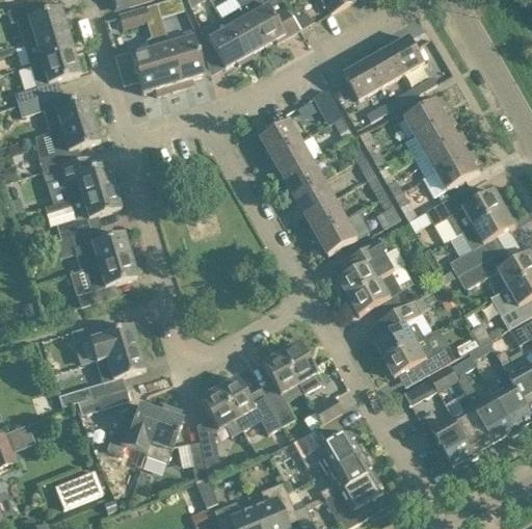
[(113,0),(116,10),(150,0),(113,0)]
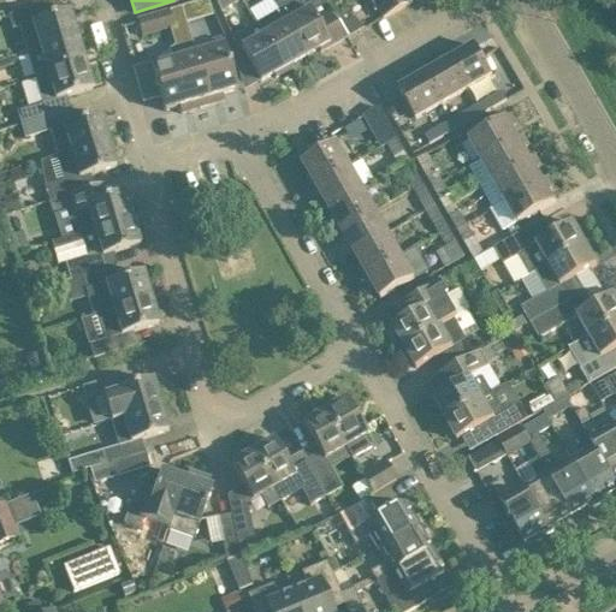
[(288,3),(279,7),(304,54),(318,47),(320,49),(330,43),(349,34),(326,7),(314,16),(309,7),(306,0),(289,0),(286,1),(288,3)]
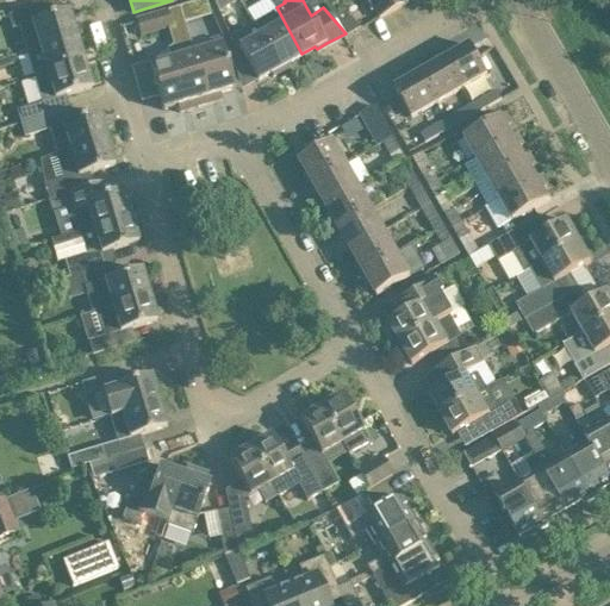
[(367,0),(372,6),(379,17),(408,0),(367,0)]
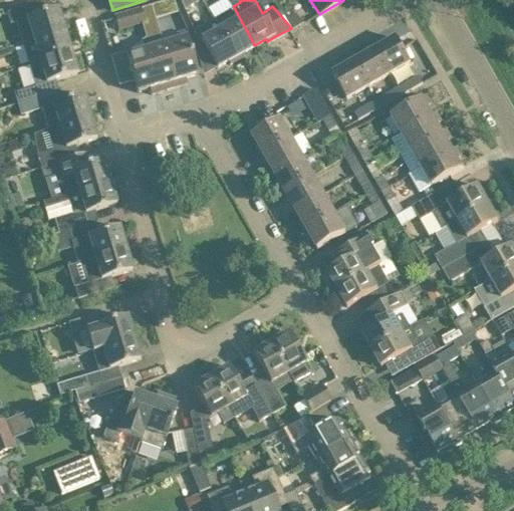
[(16,20),(22,42),(64,29),(57,7),(31,15),(27,4),(6,11),(10,22),(16,20)]
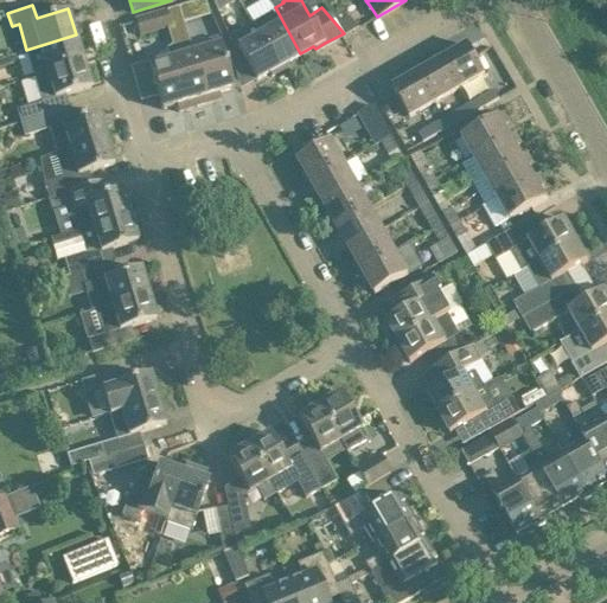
[(166,7),(158,11),(135,17),(140,33),(171,24),(166,7)]
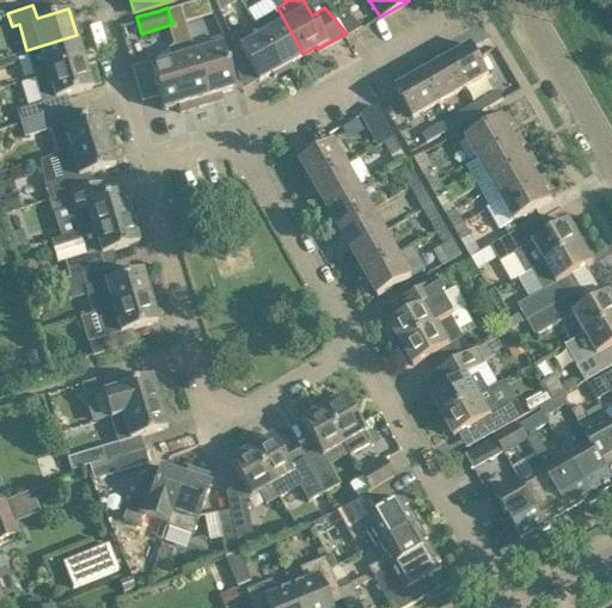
[(255,20),(256,22),(262,32),(282,69),(292,65),(289,61),(303,54),(277,7),(255,20)]
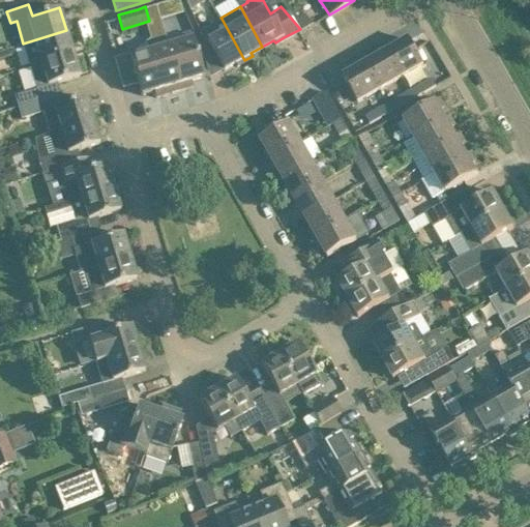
[(294,19),(300,29),(310,24),(303,13),(294,19)]
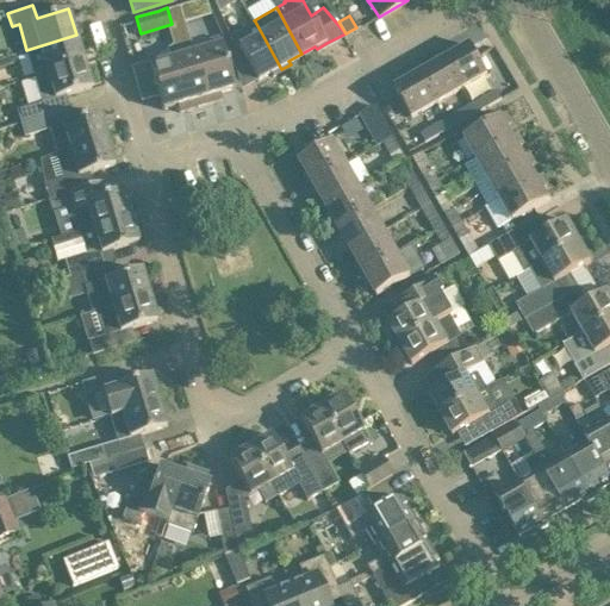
[(261,32),(255,22),(230,36),(235,48),(238,47),(256,79),(271,72),(272,75),(281,69),(261,32)]
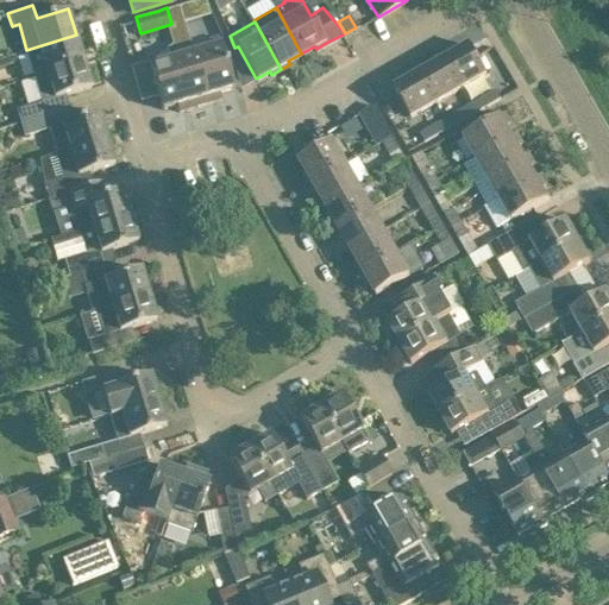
[(26,50),(33,75),(83,60),(76,35),(26,50)]
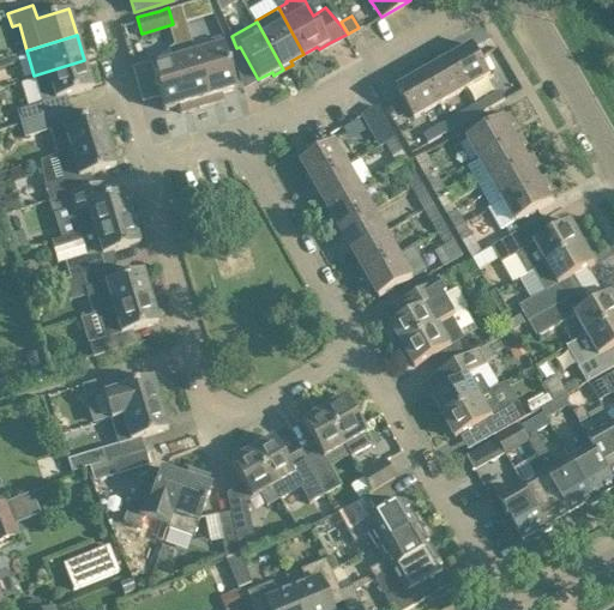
[(192,44),(184,47),(202,104),(223,98),(221,91),(235,86),(228,64),(220,36),(210,38),(212,46),(194,50),(192,44)]
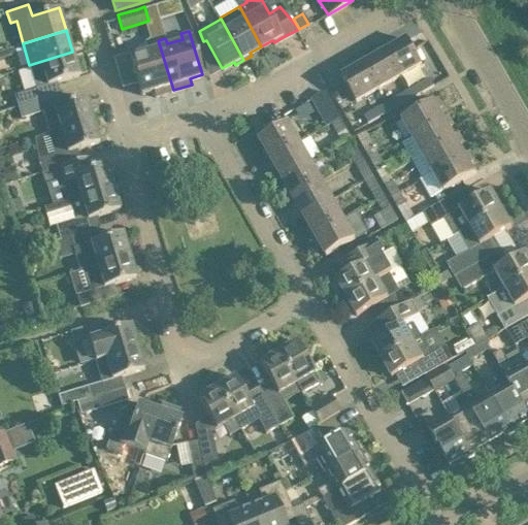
[(386,51),(400,75),(422,63),(407,37),(386,51)]
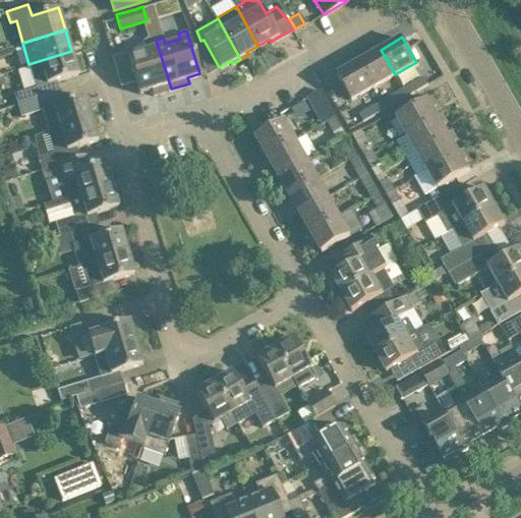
[(171,89),(156,40),(149,42),(151,48),(135,52),(134,46),(126,49),(138,92),(151,89),(153,94),(171,89)]
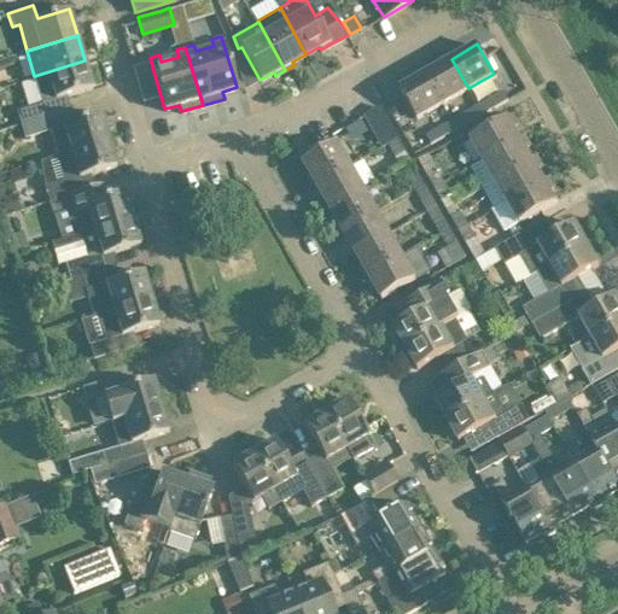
[(452,59),(426,72),(443,103),(468,88),(452,59)]
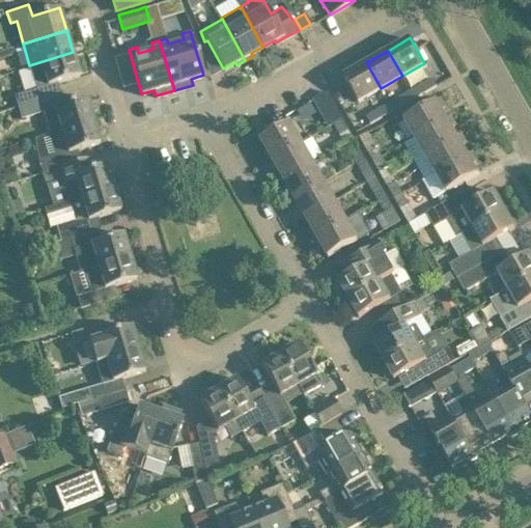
[(15,93),(18,106),(55,94),(52,83),(80,75),(73,52),(29,65),(36,87),(15,93)]
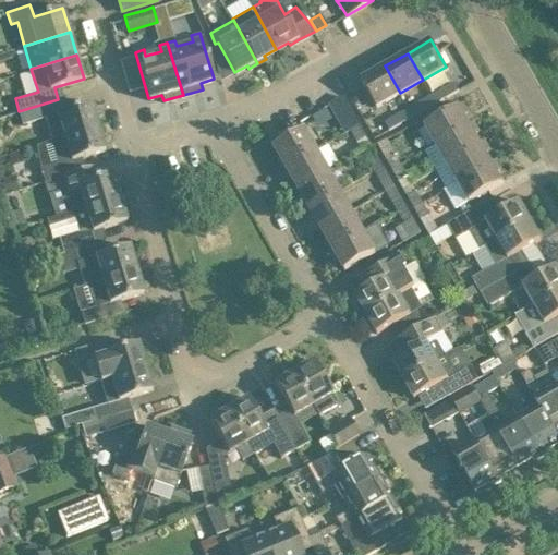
[(362,80),(377,106),(400,93),(385,65),(362,80)]
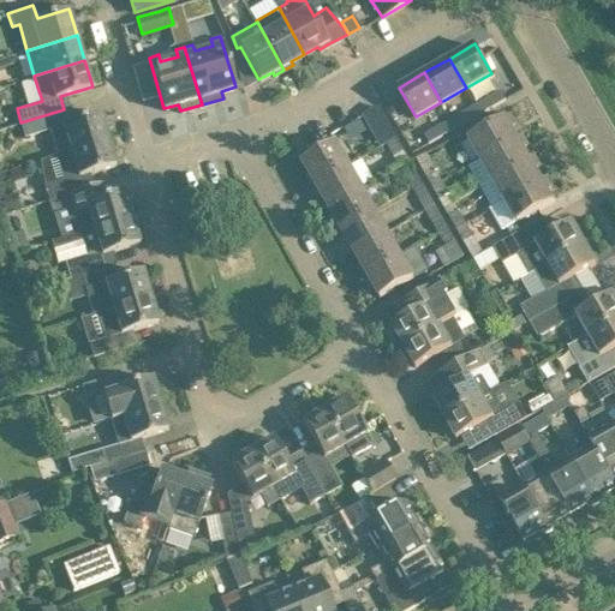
[(488,96),(493,105),(506,97),(501,89),(488,96)]
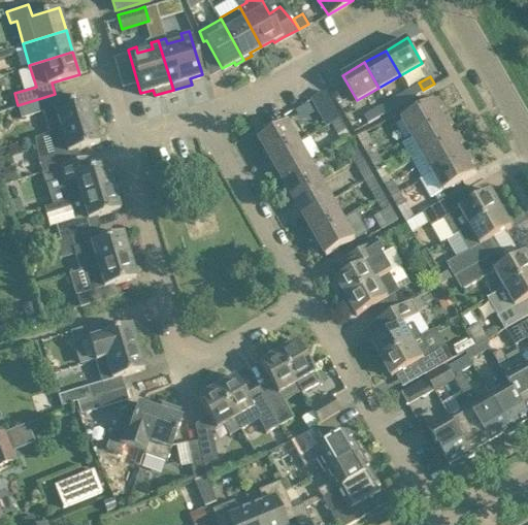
[(408,89),(413,96),(423,90),(419,83),(408,89)]
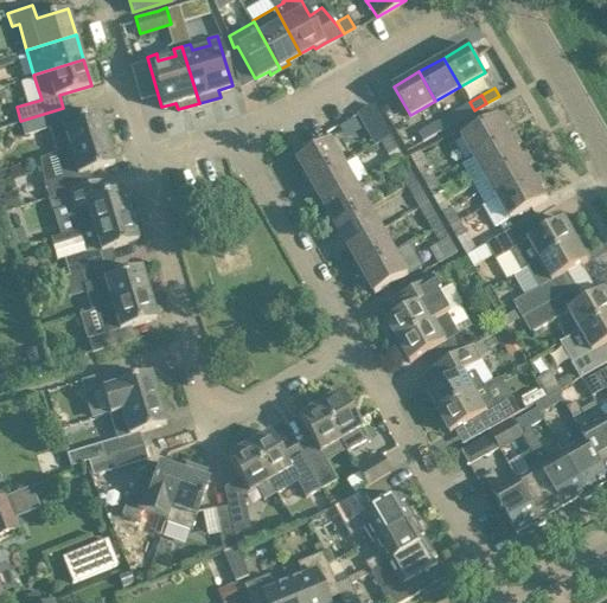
[(457,109),(461,117),(474,110),(470,102),(457,109)]
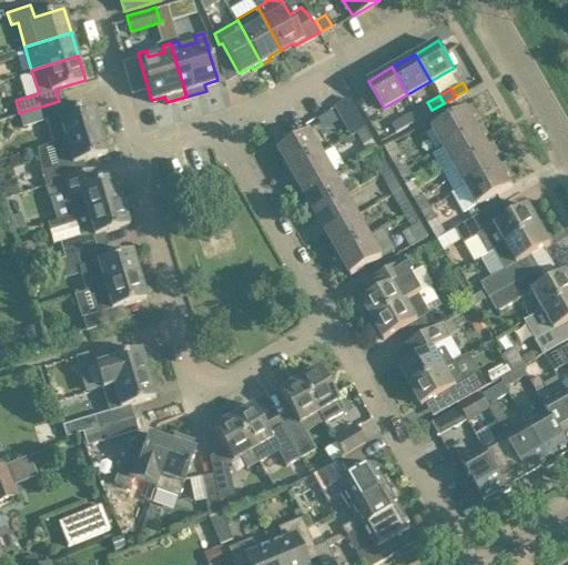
[(353,133),(357,131),(365,125),(350,98),(336,104),(353,133)]
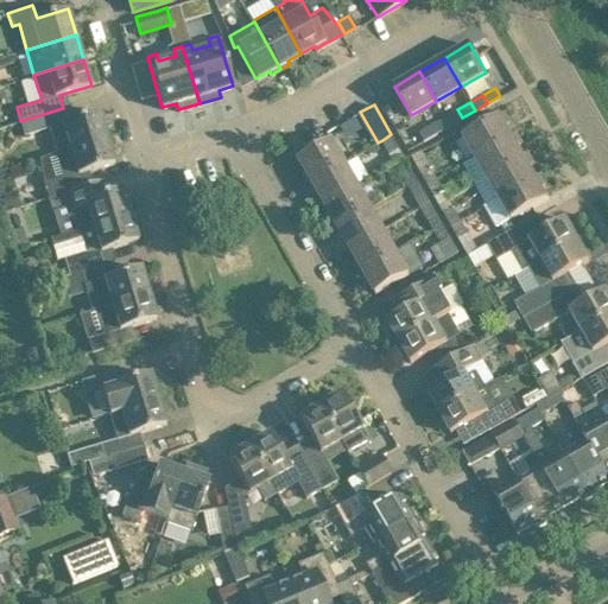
[(50,126),(57,152),(70,147),(106,137),(99,110),(67,120),(63,108),(20,121),(24,134),(50,126)]
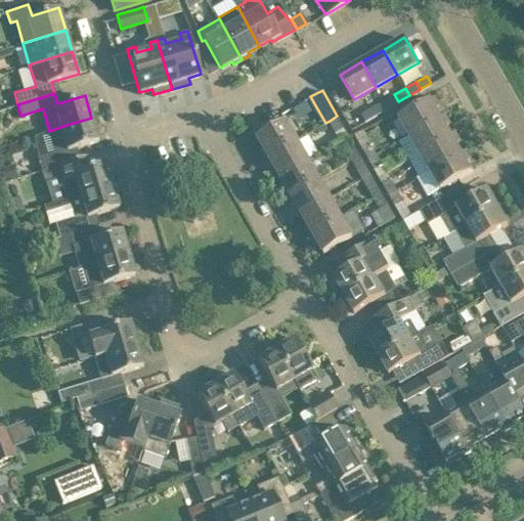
[(394,94),(384,100),(388,107),(398,101),(394,94)]
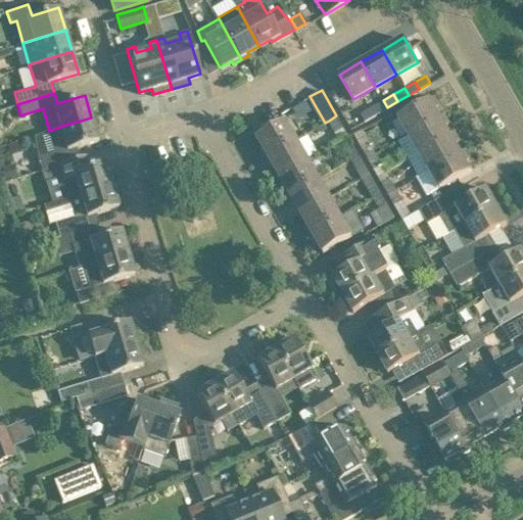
[(398,115),(409,133),(439,116),(434,108),(439,105),(434,95),(416,105),(398,115)]
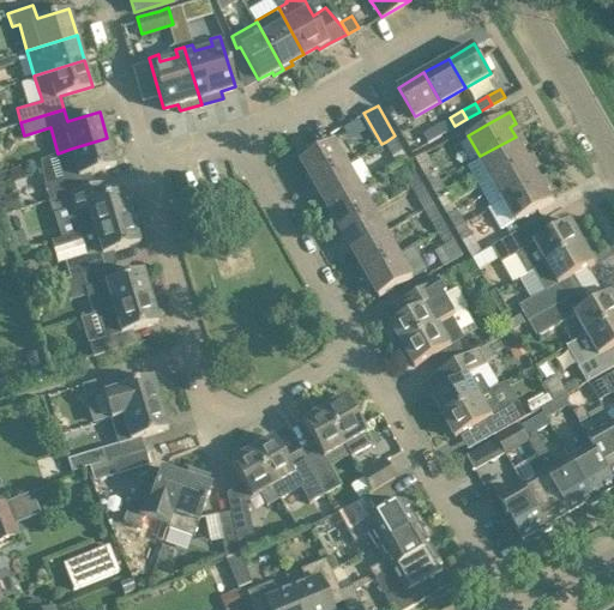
[(437,125),(441,133),(455,126),(450,118),(437,125)]
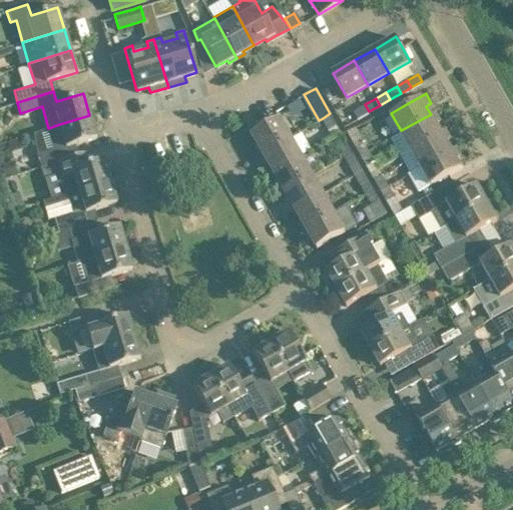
[(355,110),(359,117),(369,111),(365,104),(355,110)]
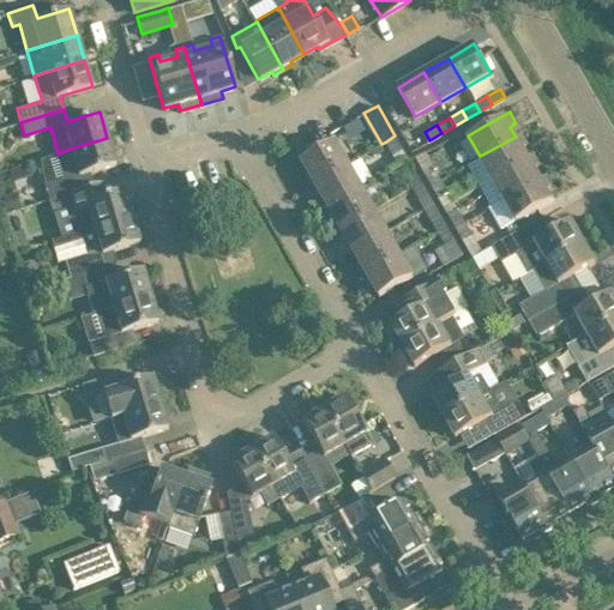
[(480,156),(492,177),(528,157),(522,148),(528,144),(522,132),(516,137),(480,156)]
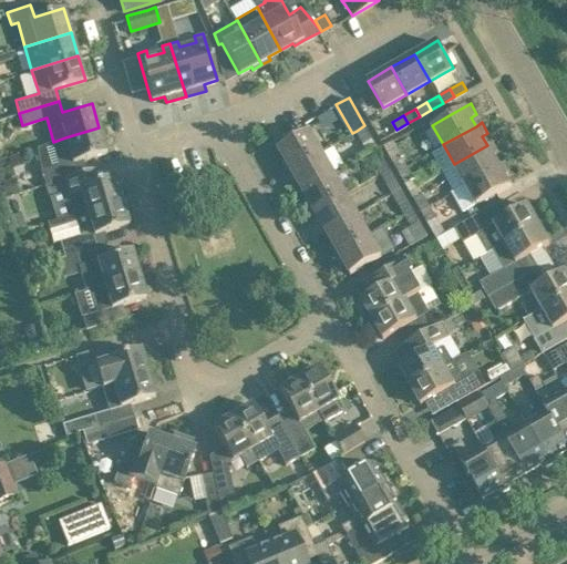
[(364,125),(357,131),(363,143),(372,137),(364,125)]
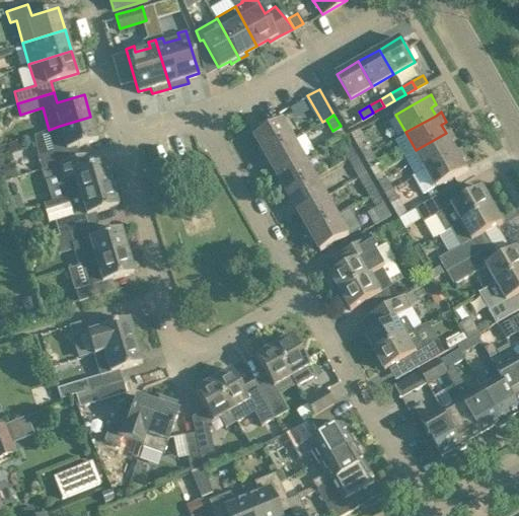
[(38,156),(41,167),(74,158),(71,147),(97,139),(90,117),(60,126),(49,130),(34,134),(42,155),(38,156)]
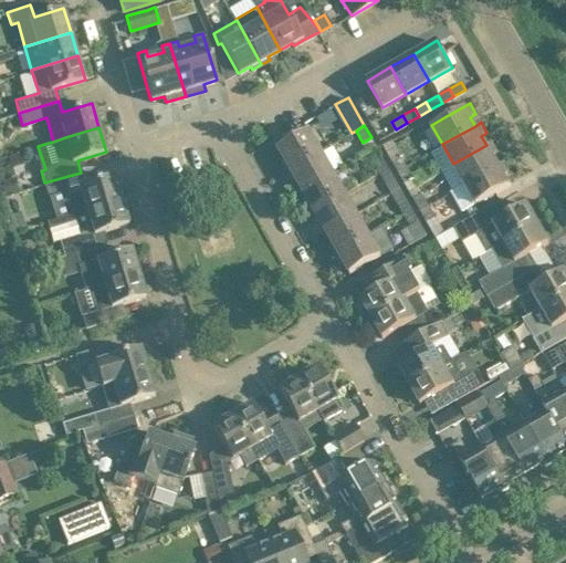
[(282,162),(287,169),(321,150),(308,129),(279,147),(285,159),(282,162)]
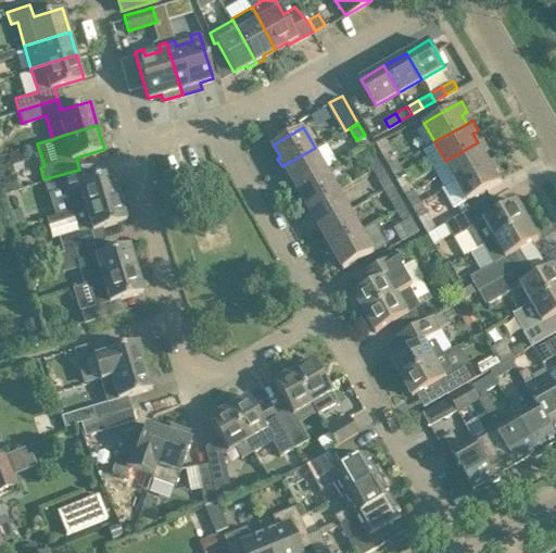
[(378,141),(391,165),(400,161),(386,137),(378,141)]
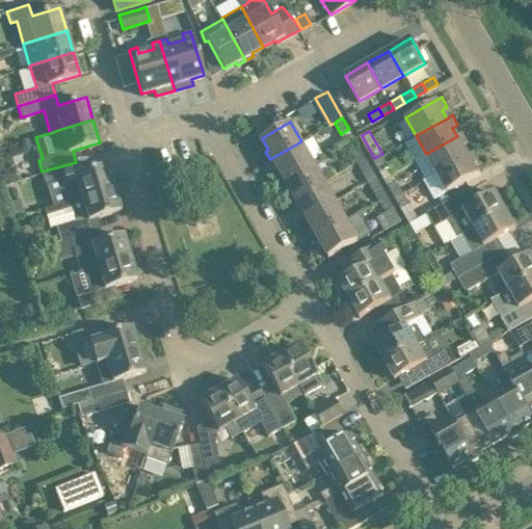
[(426,154),(436,172),(468,154),(462,146),(468,142),(462,133),(457,136),(426,154)]
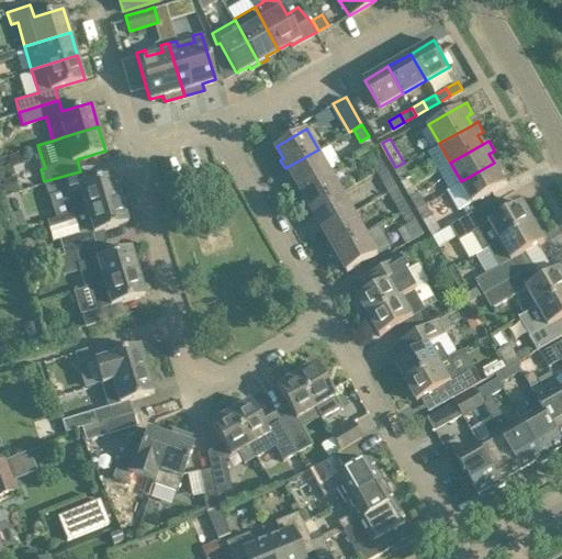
[(293,176),(300,188),(330,170),(318,149),(285,168),(290,177),(293,176)]
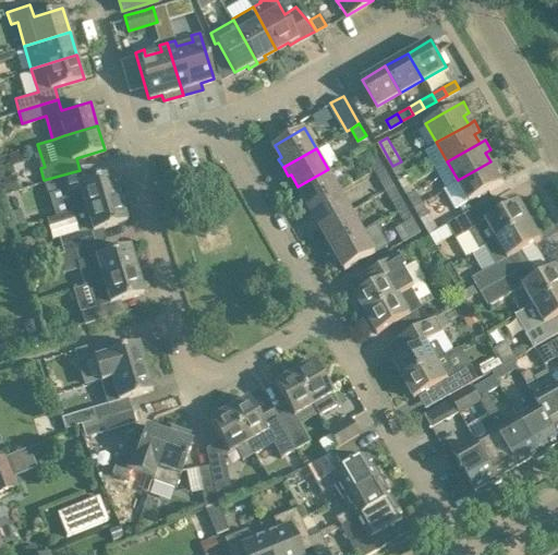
[(367,158),(374,169),(384,165),(376,153),(367,158)]
